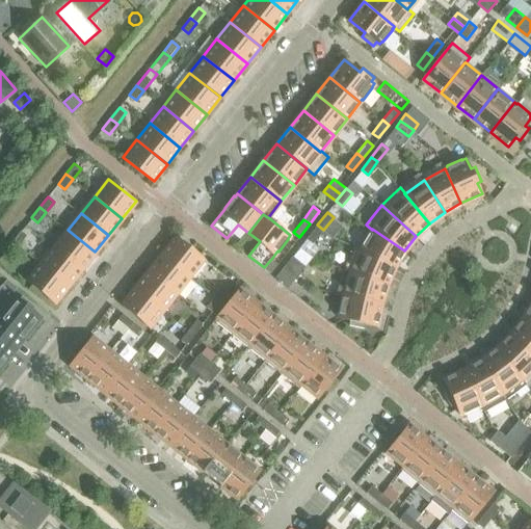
[(313,242),(323,230),(317,225),(307,237),(313,242)]
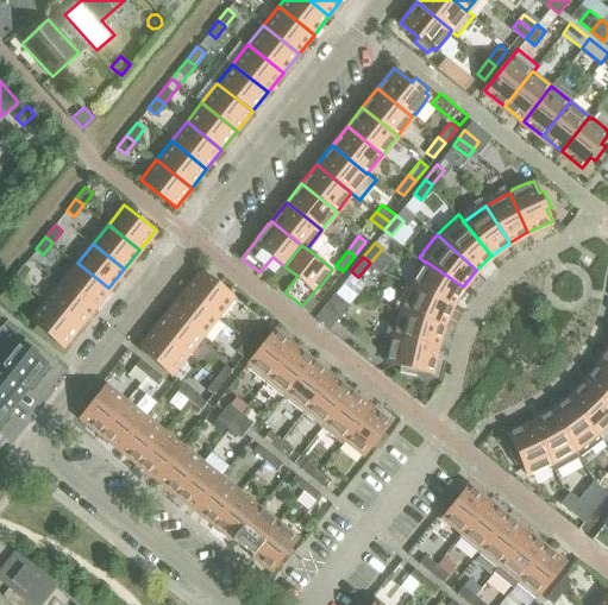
[(452,304),(463,287),(426,262),(426,263),(413,284),(412,285),(452,304)]
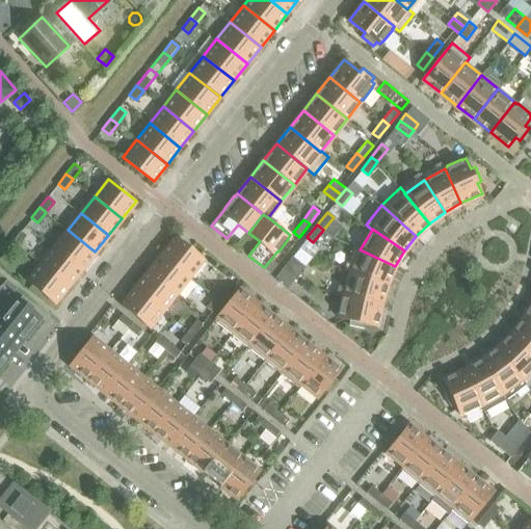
[(22,230),(12,240),(20,245),(28,235),(22,230)]
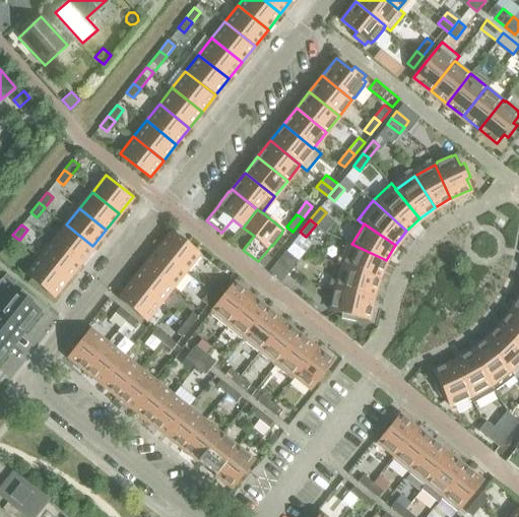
[(66,224),(53,241),(80,262),(92,246),(66,224)]
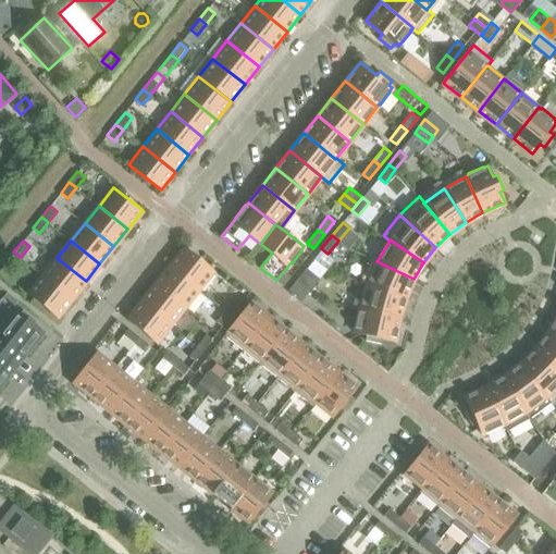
[(184,247),(170,266),(198,288),(213,270),(184,247)]
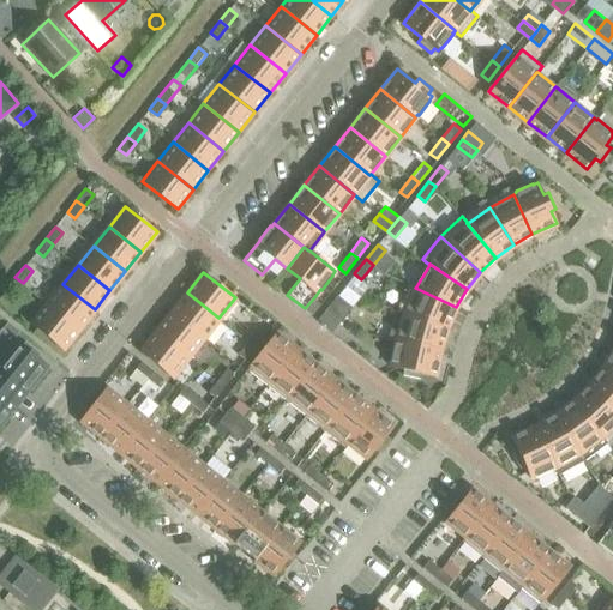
[(13,295),(23,283),(14,277),(6,289),(13,295)]
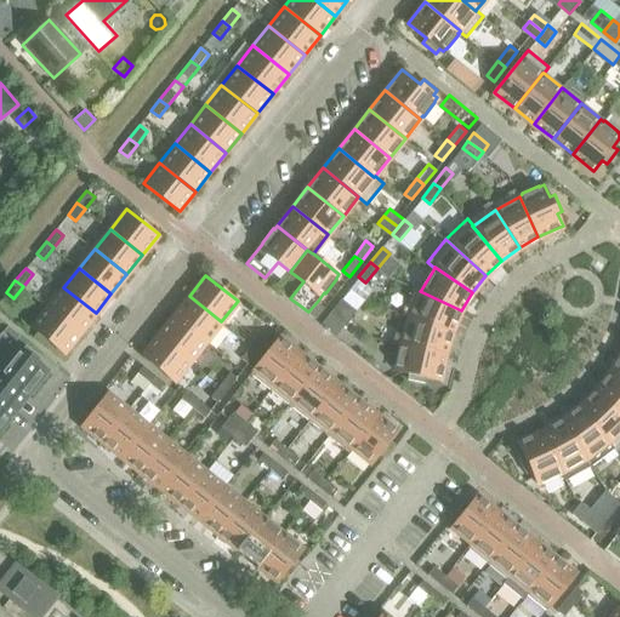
[(400,314),(409,316),(409,315),(453,331),(461,310),(420,291),(421,290),(413,285),(400,314)]
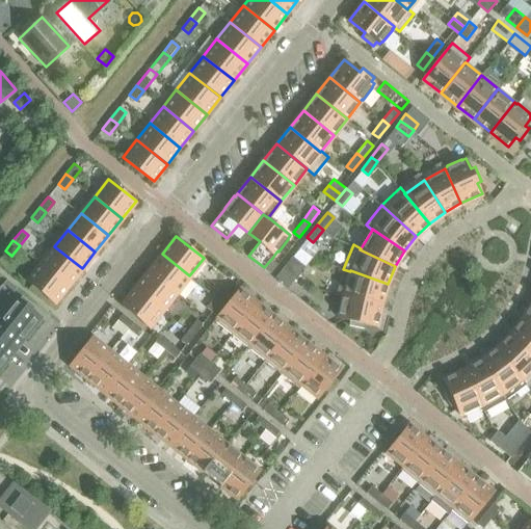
[(54,246),(42,263),(69,285),(82,268),(54,246)]
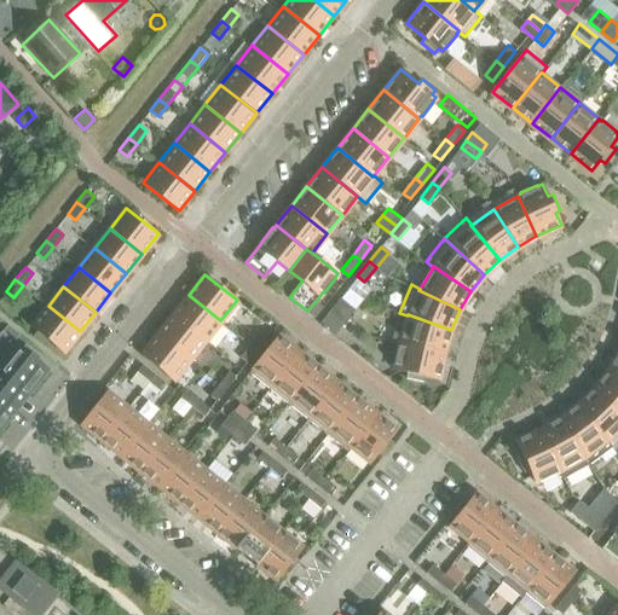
[(189,295),(173,314),(206,340),(220,320),(189,295)]
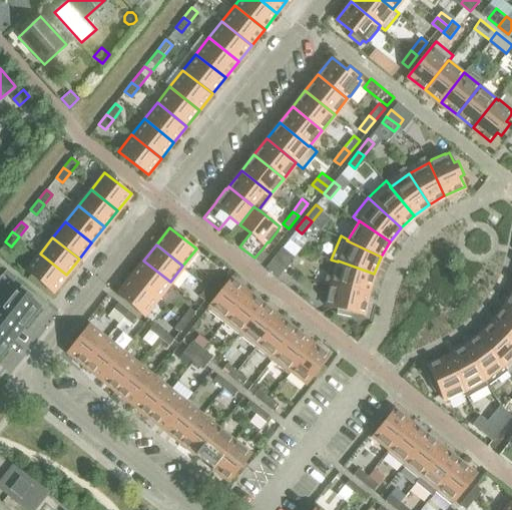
[(283,245),(278,251),(290,262),(295,256),(283,245)]
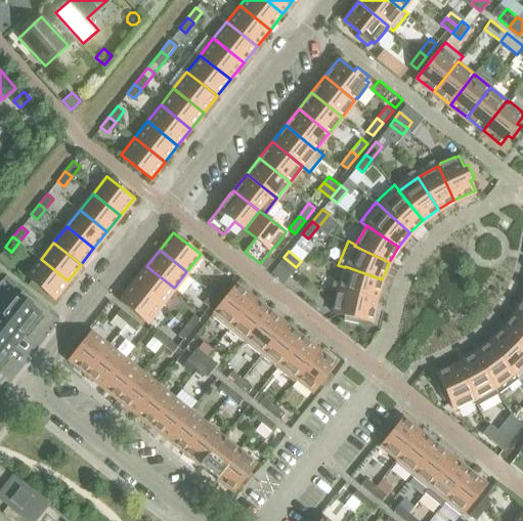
[(268,254),(260,263),(266,268),(274,258),(268,254)]
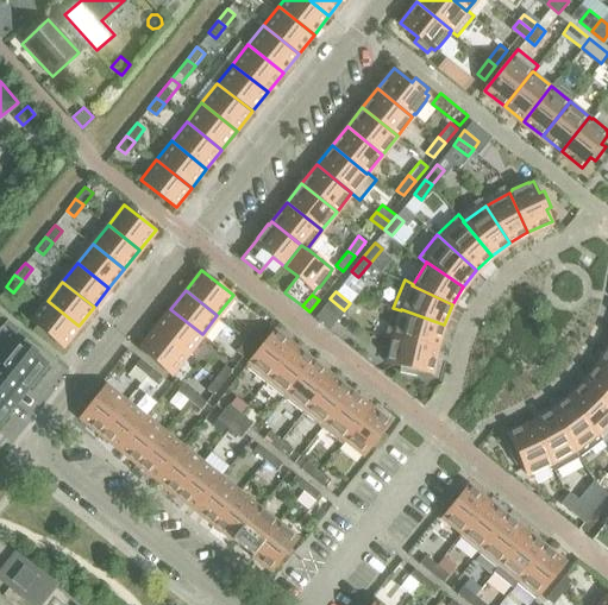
[(339,317),(344,310),(330,298),(324,306),(339,317)]
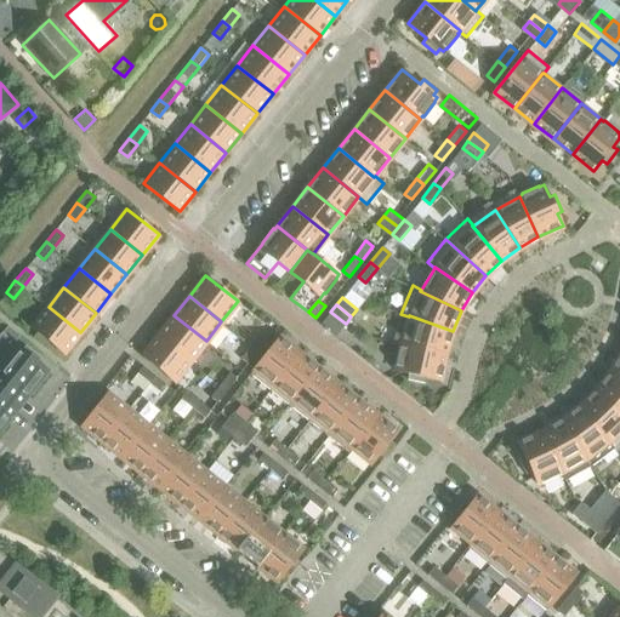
[(64,352),(80,332),(49,307),(33,326),(64,352)]
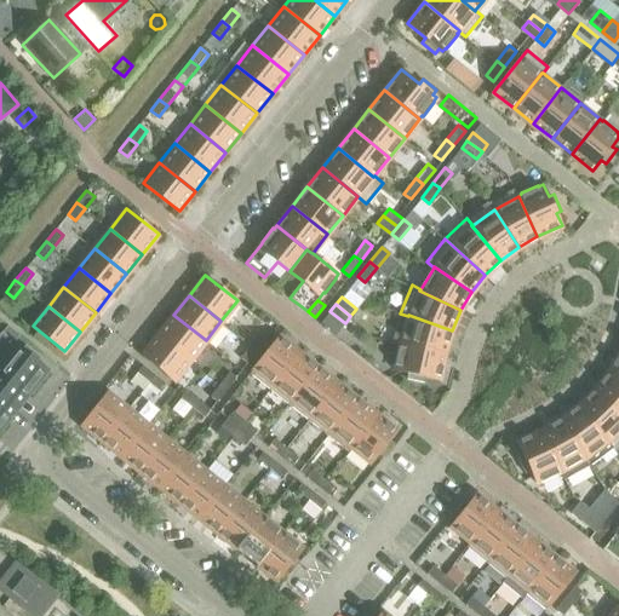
[(173,315),(159,334),(190,360),(206,340),(173,315)]
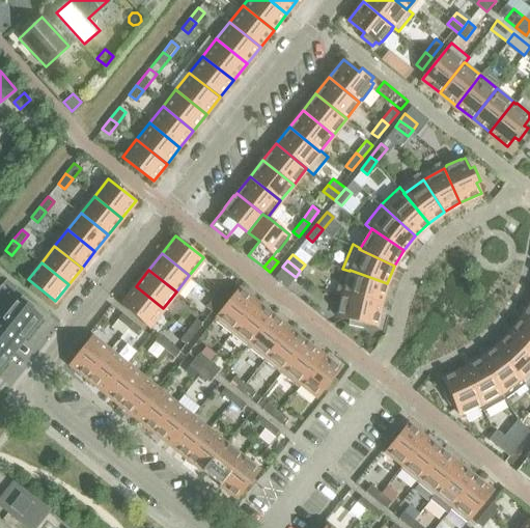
[(382,301),(387,283),(350,270),(350,271),(343,293),(382,301)]
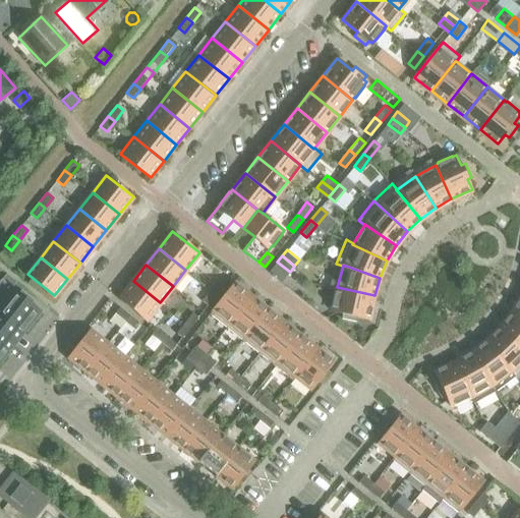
[(7,273),(0,281),(0,329),(6,335),(15,324),(25,332),(42,310),(32,303),(35,299),(22,289),(19,293),(11,287),(16,280),(7,273)]
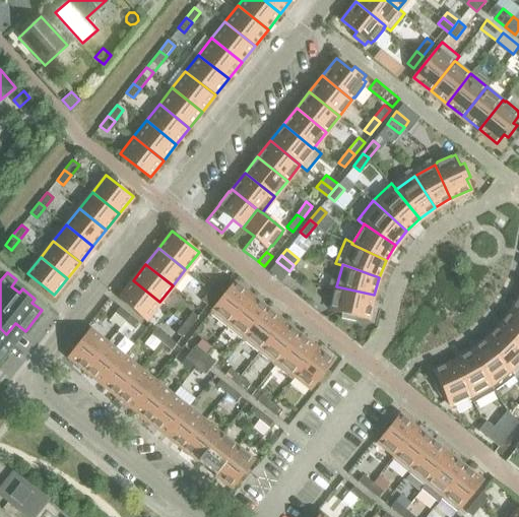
[(218,278),(210,288),(215,294),(224,283),(218,278)]
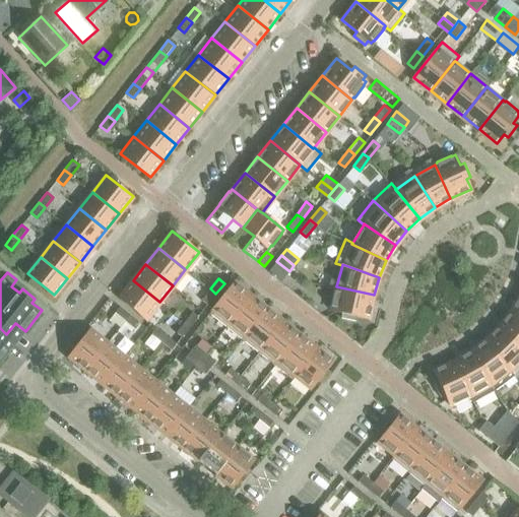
[(146,318),(159,302),(133,280),(120,298),(146,318)]
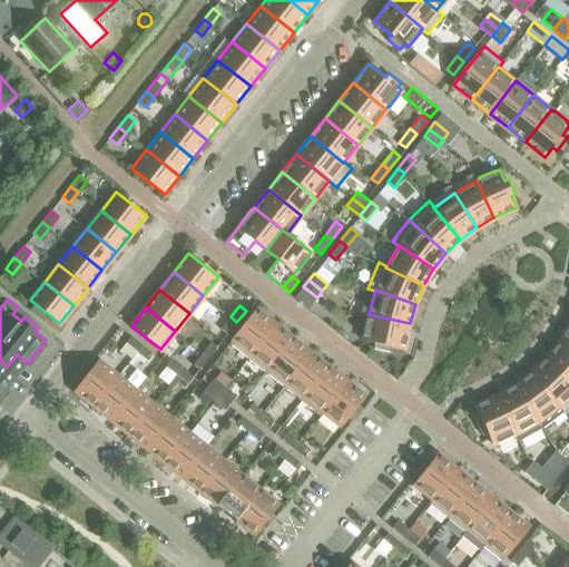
[(231,342),(248,357),(275,323),(257,309),(231,342)]
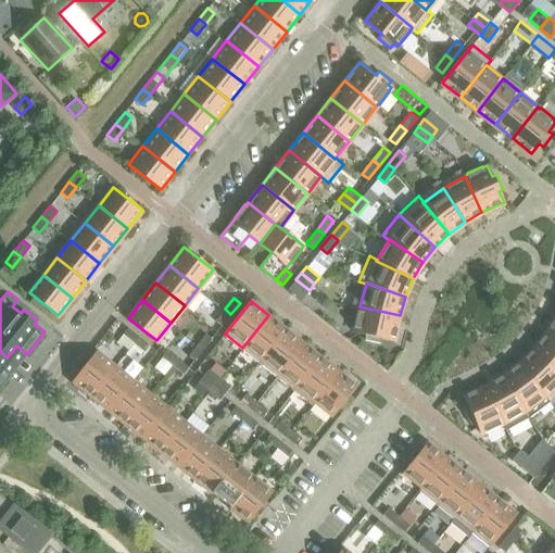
[(394,339),(400,315),(360,306),(358,310),(354,326),(355,326),(354,330),(366,334),(365,338),(381,341),(382,337),(394,339)]
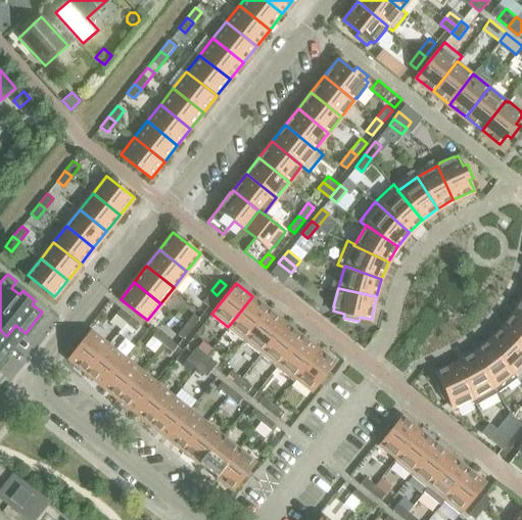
[(217,295),(211,290),(203,300),(209,305),(217,295)]
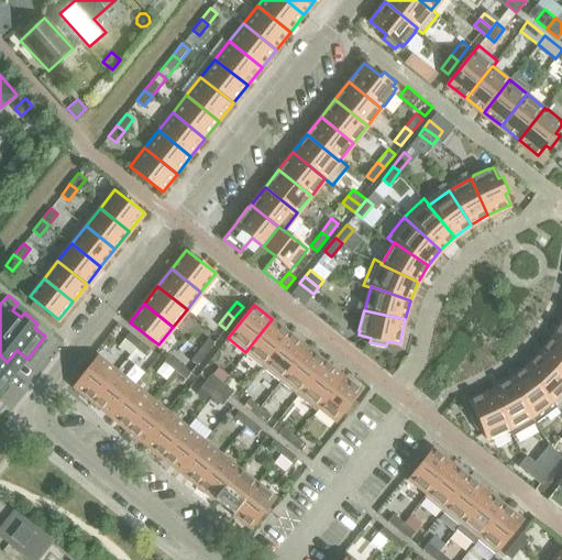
[(245,352),(263,366),(289,333),(272,319),(245,352)]
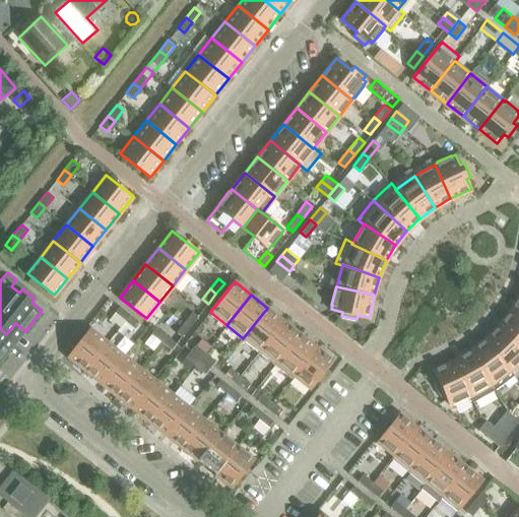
[(518,300),(510,313),(518,319),(518,300)]
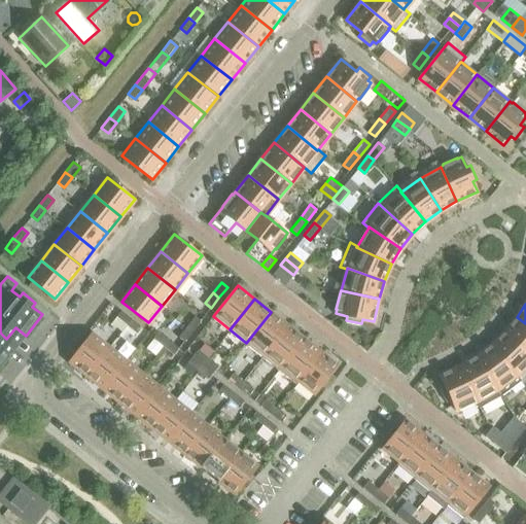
[(116,315),(127,323),(132,317),(121,310),(116,315)]
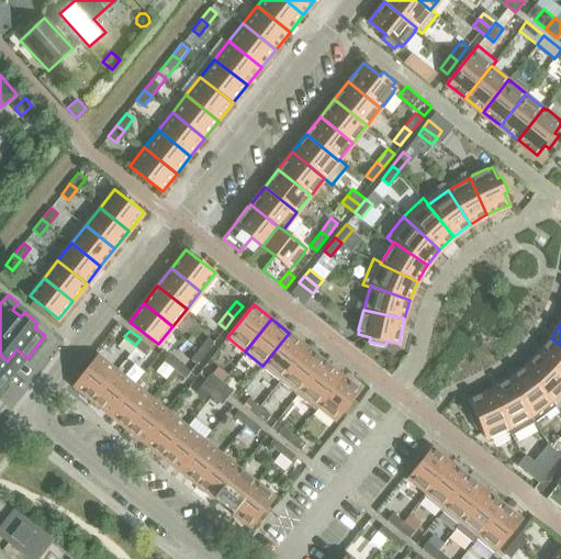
[(262,366),(280,380),(306,346),(289,333),(262,366)]
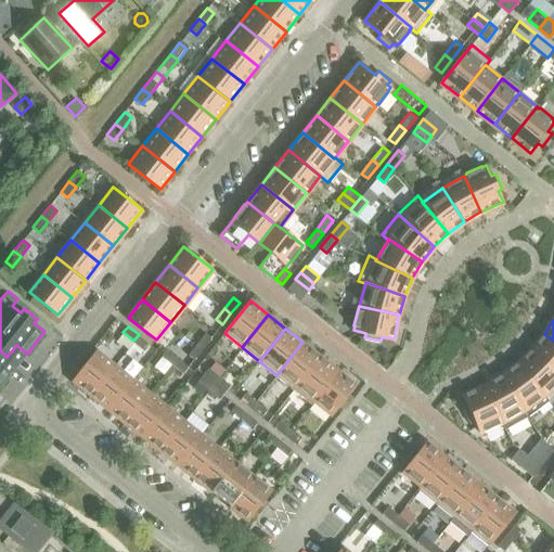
[(123,332),(118,338),(129,347),(133,341),(123,332)]
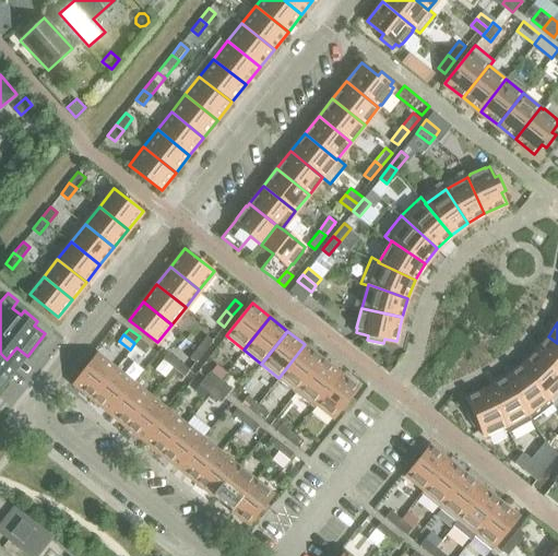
[(206,334),(198,345),(204,351),(213,339),(206,334)]
